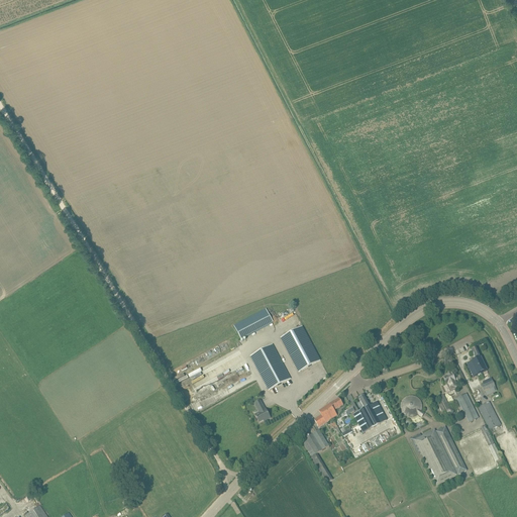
[(233,326),(240,339),(273,322),(266,309),(233,326)]
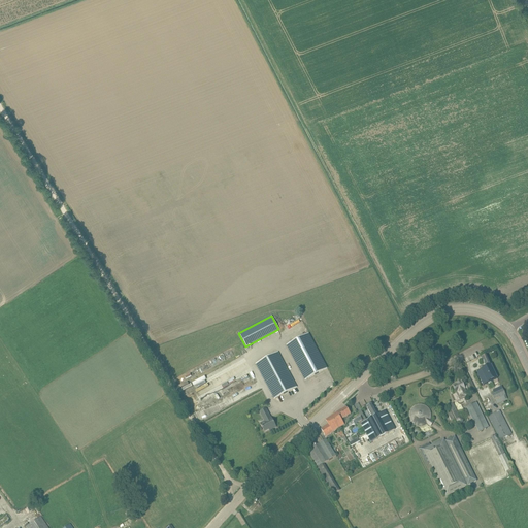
[(287,345),(302,375),(305,381),(327,368),(308,334),(287,345)]
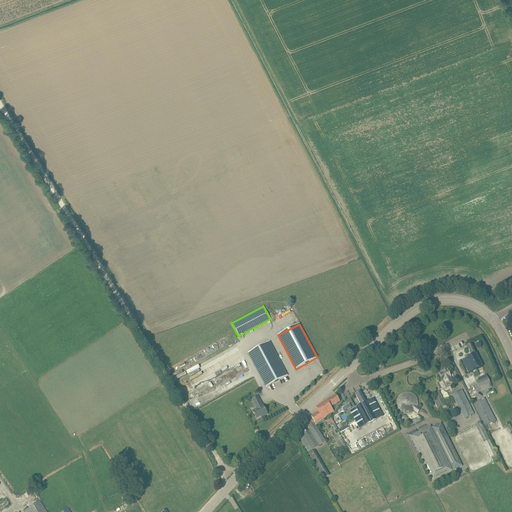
[(419,337),(409,342),(413,350),(424,344),(421,336),(420,336),(419,337)]
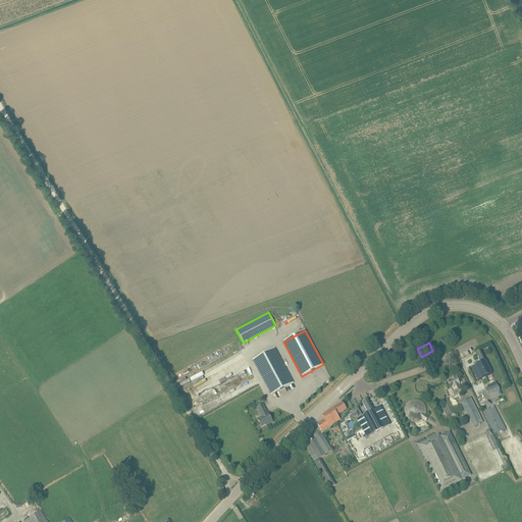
[(294,382),(275,348),(253,360),(271,395),(294,382)]
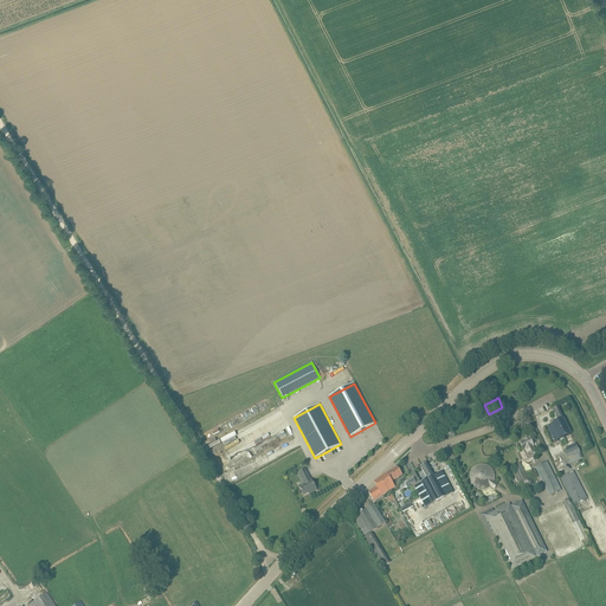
[(558,421),(547,426),(555,442),(571,434),(559,407),(553,411),(558,421)]
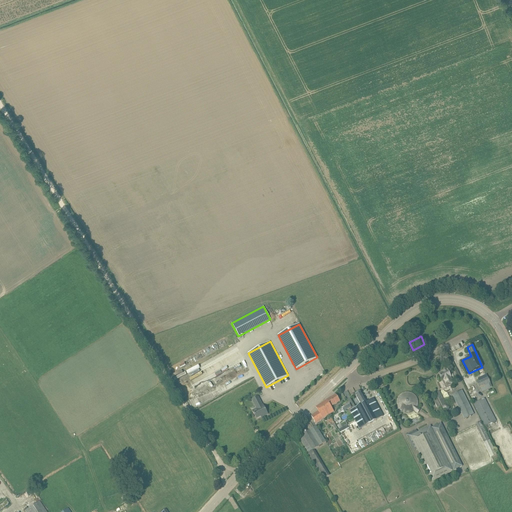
[(452,384),(453,384),(450,377),(451,377),(447,370),(439,374),(442,381),(446,389),(453,385),(452,384)]
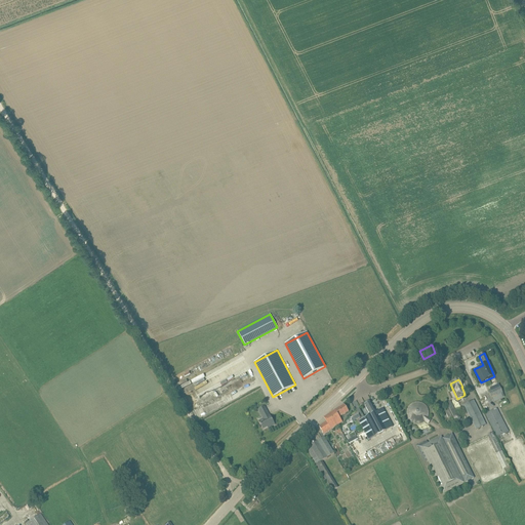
[(489,392),(493,402),(505,397),(500,387),(489,392)]
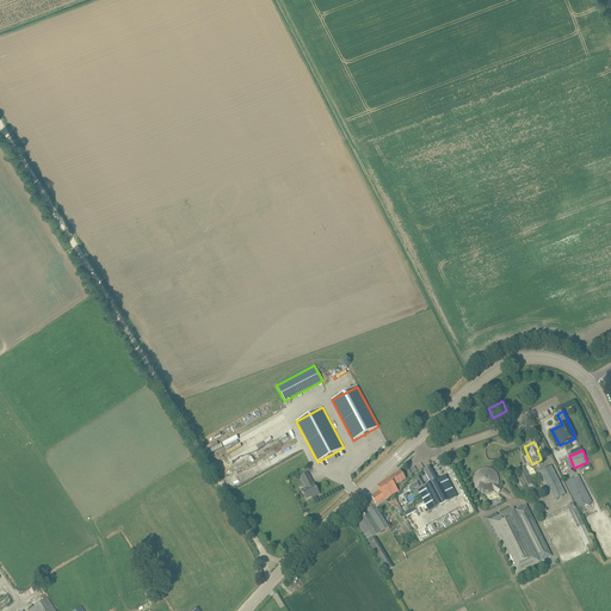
[(519,469),(528,486),(532,483),(525,467),(519,469)]
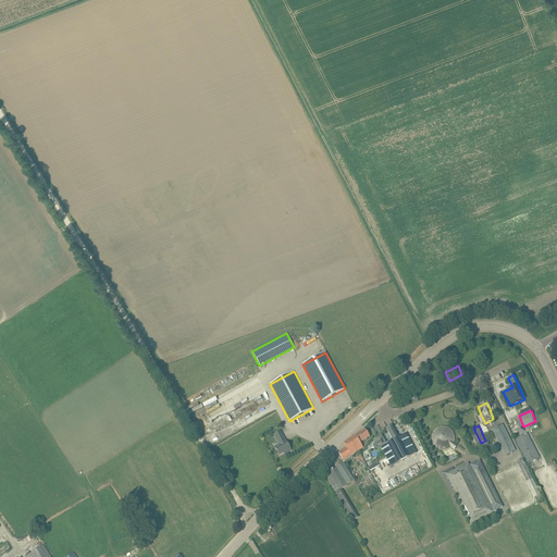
[(494,430),(507,455),(516,450),(503,425),(494,430)]
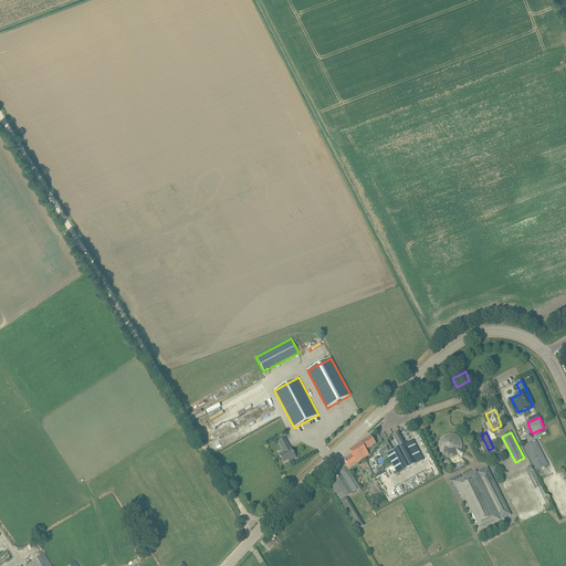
[(389,460),(398,474),(423,461),(416,446),(412,441),(406,444),(399,433),(392,437),(399,448),(387,454),(389,460)]
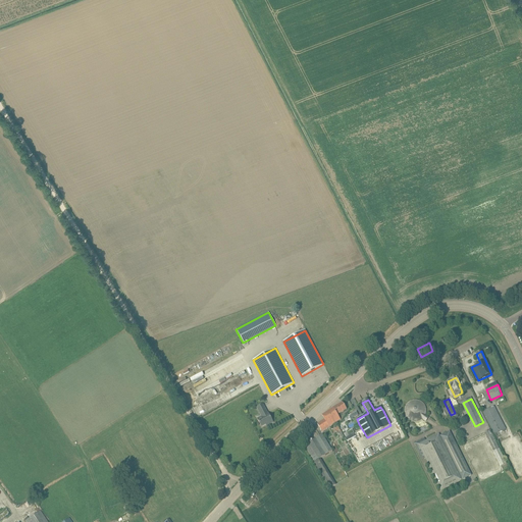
[(322,415),(324,419),(317,424),(322,431),(341,419),(337,415),(343,412),(347,410),(343,403),(333,408),(322,415)]
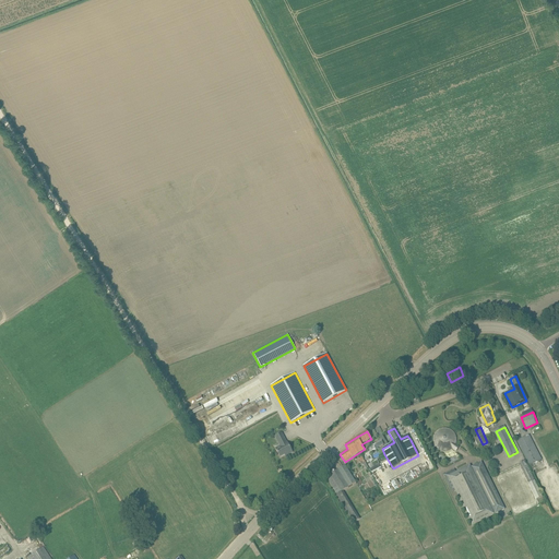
[(275,449),(277,452),(281,458),(288,453),(288,454),(293,452),(287,442),(287,443),(282,433),(274,437),(280,447),(275,449)]
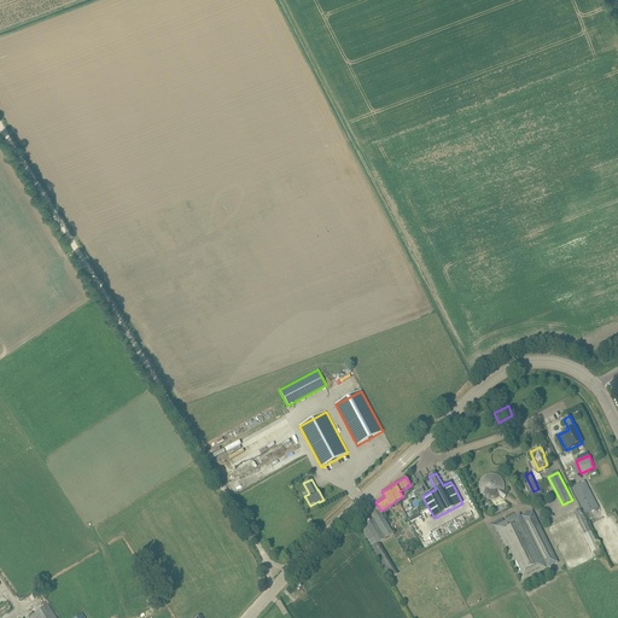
[(572,487),(586,514),(599,508),(584,481),(572,487)]
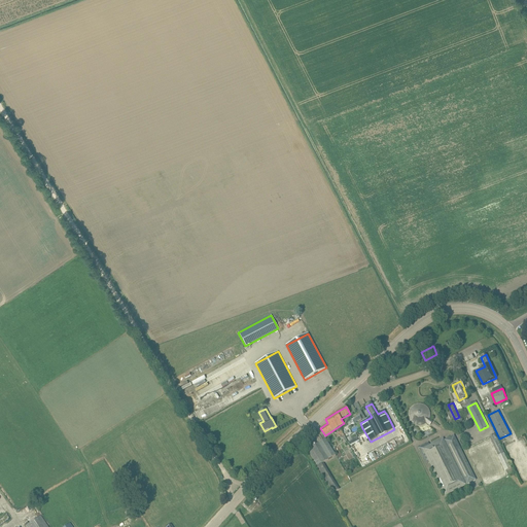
[(492,435),(501,454),(503,452),(494,434),(492,435)]
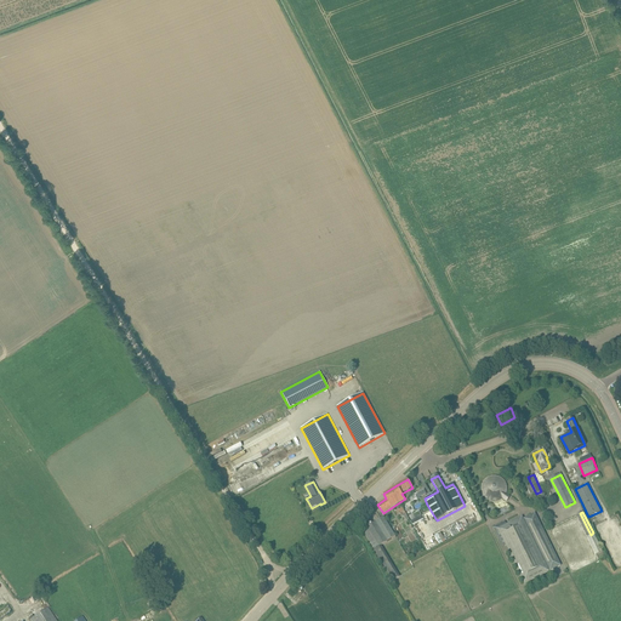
[(497,529),(524,584),(560,565),(535,513),(523,519),(522,517),(497,529)]
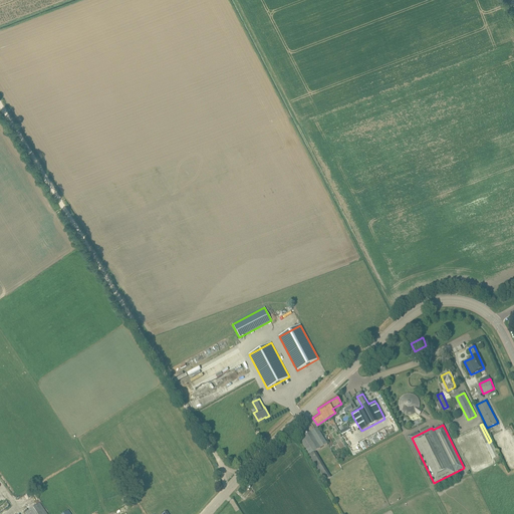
[(300,439),(310,455),(327,445),(317,429),(300,439)]
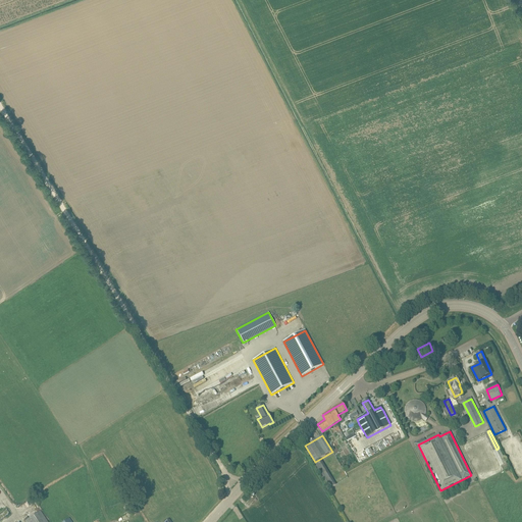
[(493,452),(501,466),(507,464),(500,449),(493,452)]
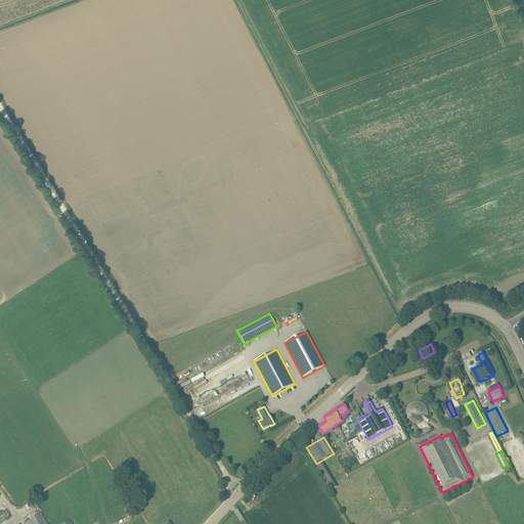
[(316,464),(331,490),(337,487),(321,461),(316,464)]
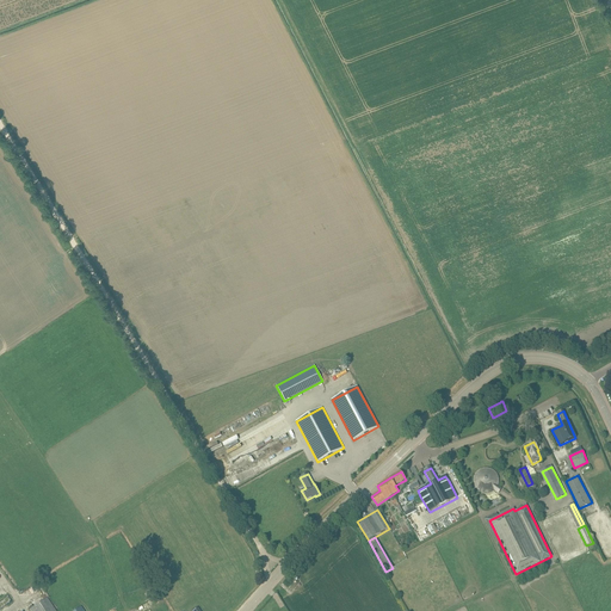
[(30,609),(31,610),(55,610),(47,598),(30,609)]
